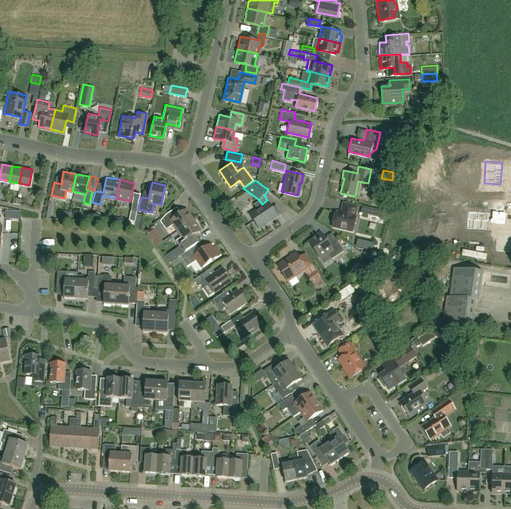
[(134,219),(138,200),(132,199),(128,218),(134,219)]
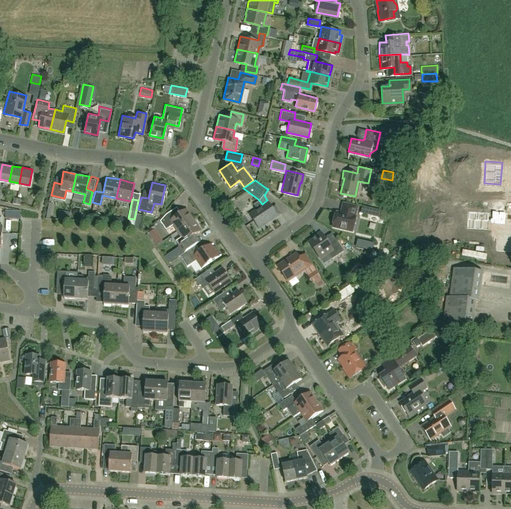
[(274,204),(271,206),(267,200),(262,204),(248,213),(257,226),(279,211),(274,204)]
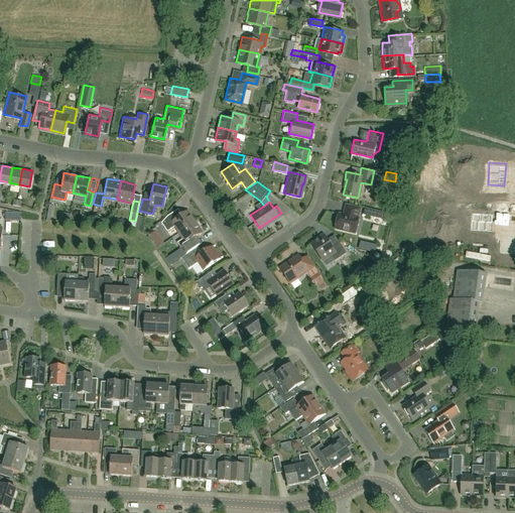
[(356,217),(359,207),(345,203),(343,213),(338,212),(335,227),(354,231),(357,217),(356,217)]
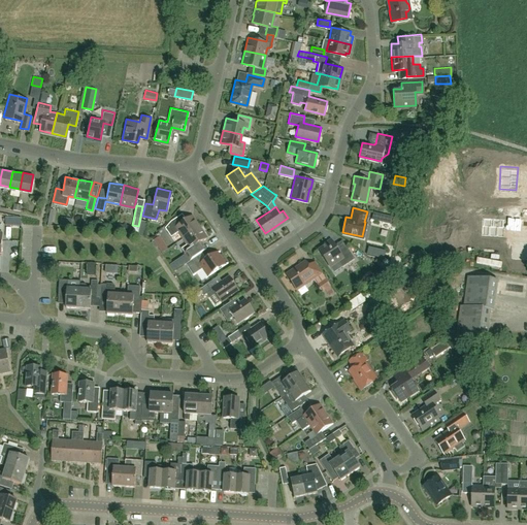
[(391,221),(392,214),(372,208),(371,216),(391,221)]
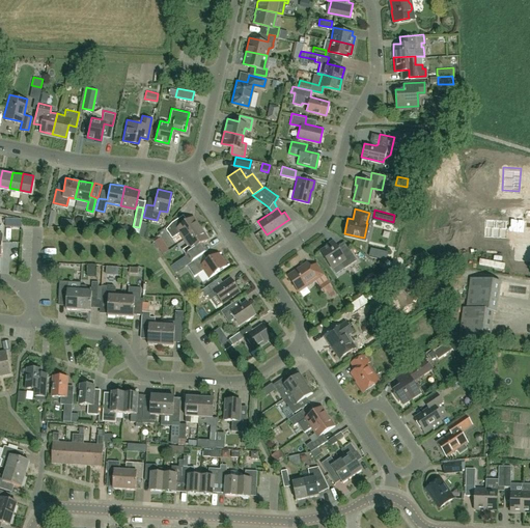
[(178,231),(183,238),(200,225),(193,215),(182,222),(177,216),(171,220),(165,227),(171,237),(178,231)]
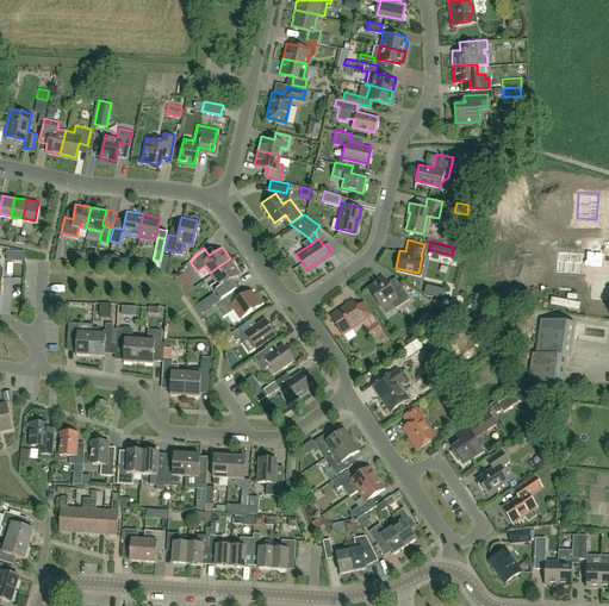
[(583,250),(557,249),(555,269),(582,270),(583,250)]
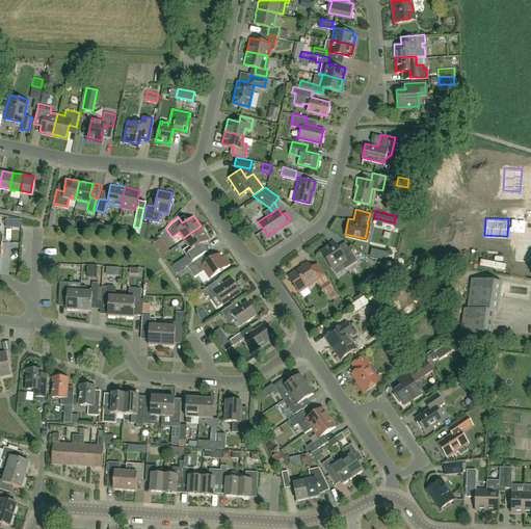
[(208,237),(201,226),(183,238),(187,244),(182,247),(189,259),(201,252),(196,245),(208,237)]
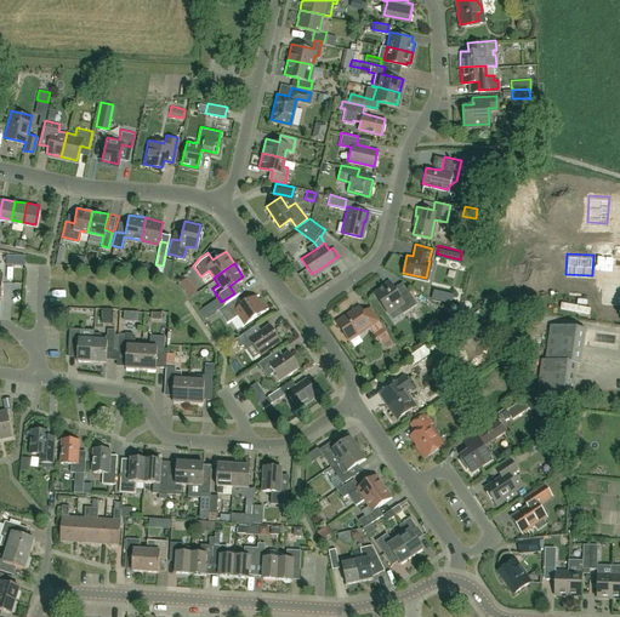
[(402,312),(416,302),(407,289),(398,295),(387,279),(373,290),(387,312),(397,304),(402,312)]
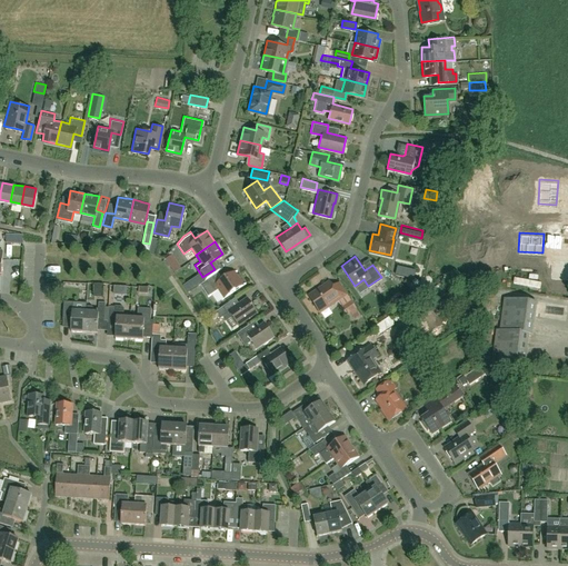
[(567,258),(550,258),(549,276),(567,277),(567,258)]
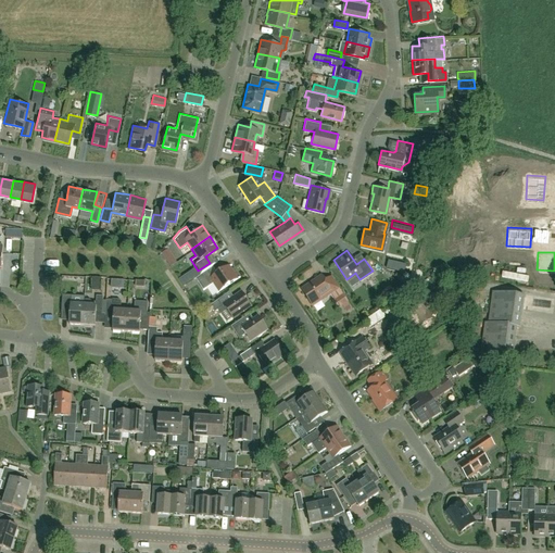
[(218,288),(236,276),(228,263),(216,271),(212,264),(194,276),(202,287),(213,280),(218,288)]
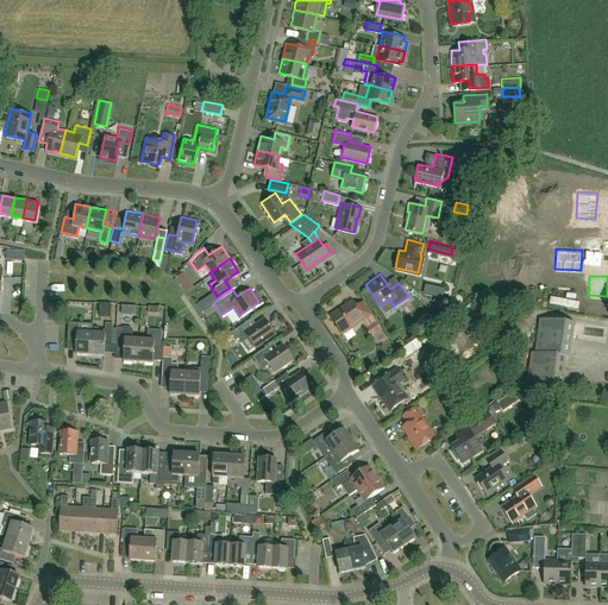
[(340,332),(363,316),(351,298),(337,308),(330,312),(331,313),(328,314),(340,332)]
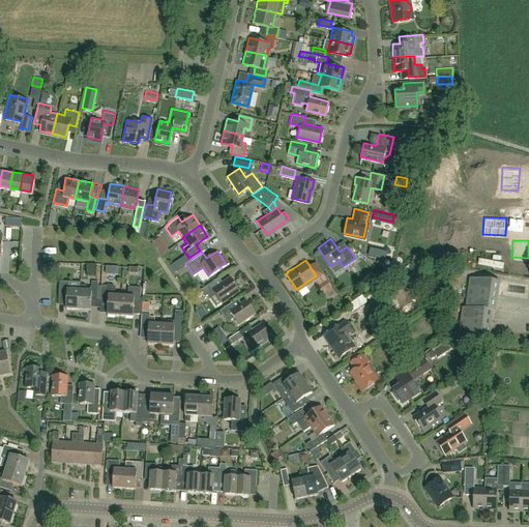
[(209,295),(214,292),(221,300),(237,288),(229,275),(223,281),(218,274),(200,288),(204,293),(207,291),(209,295)]
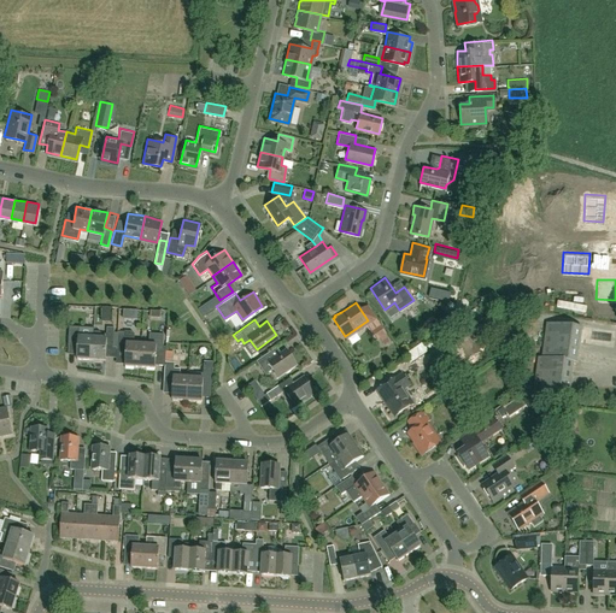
[(576,360),(581,325),(545,319),(540,354),(537,354),(532,389),(568,394),(573,360),(576,360)]
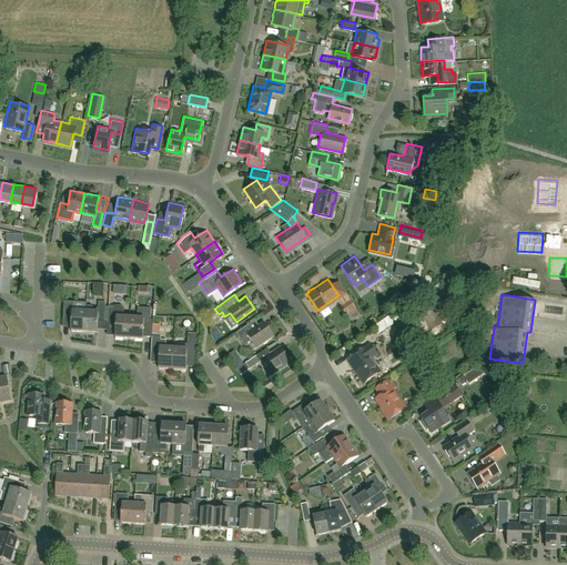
[(98,299),(97,303),(97,305),(92,305),(90,303),(87,303),(84,304),(84,309),(82,330),(95,330),(97,316),(103,318),(104,300),(98,299)]
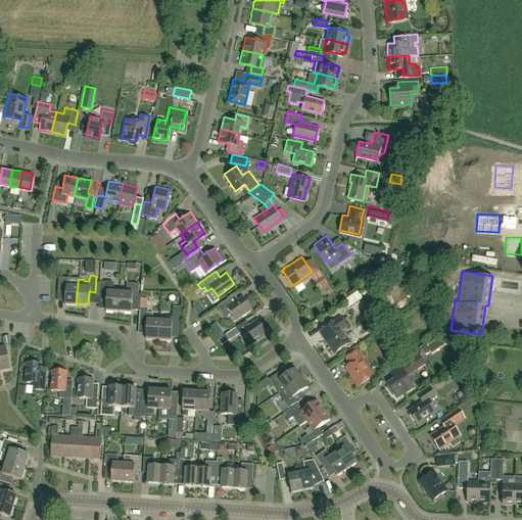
[(64,302),(76,303),(78,284),(70,283),(70,276),(58,276),(57,290),(64,290),(64,302)]
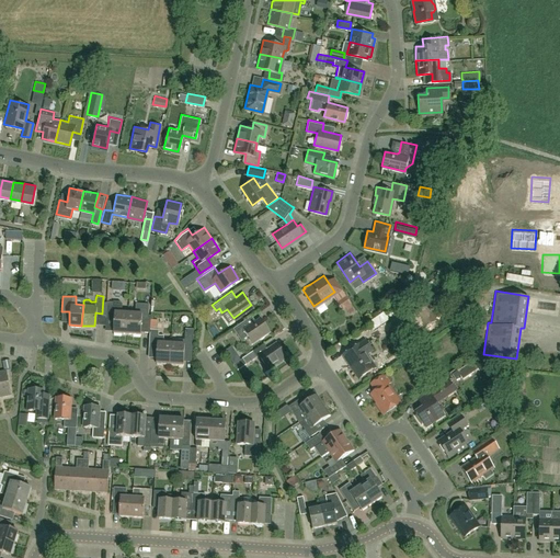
[(347,309),(354,306),(350,297),(343,300),(347,309)]
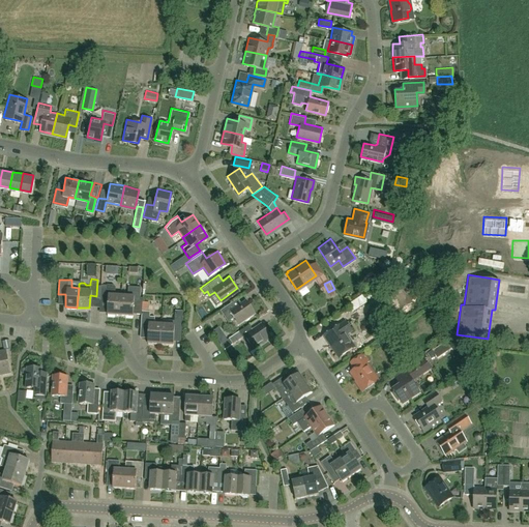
[(107,313),(119,314),(120,293),(114,293),(115,285),(113,284),(99,283),(99,299),(107,299),(107,313)]
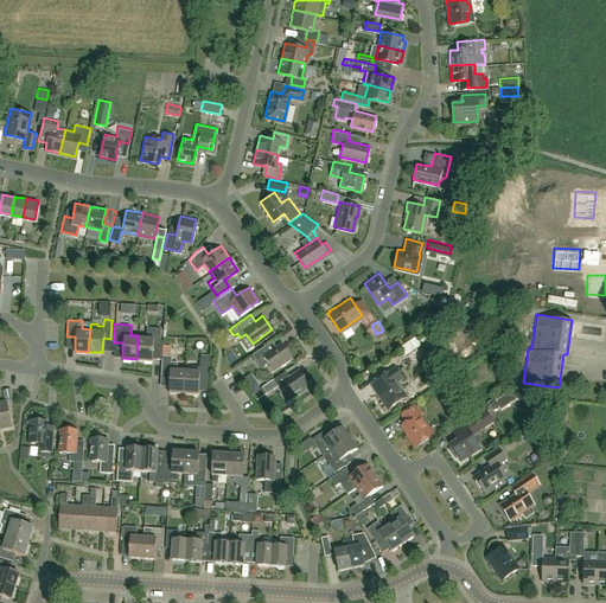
[(138,335),(136,359),(151,360),(152,342),(159,342),(160,326),(146,325),(145,335),(138,335)]
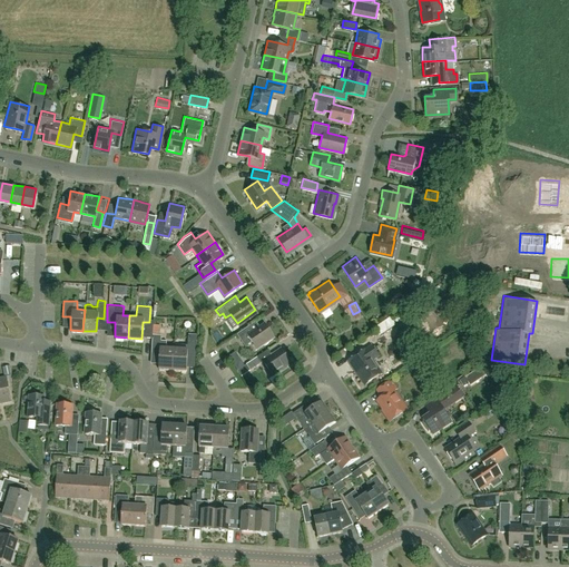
[(395,330),(390,318),(379,323),(384,335),(395,330)]
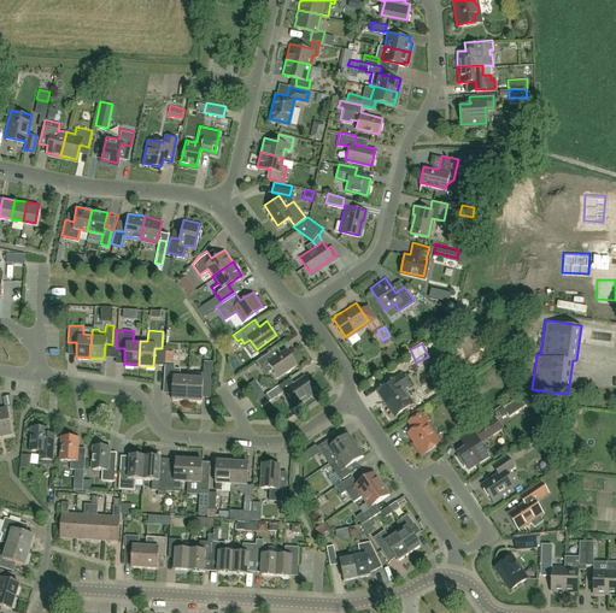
[(166,347),(165,357),(174,358),(175,348),(166,347)]
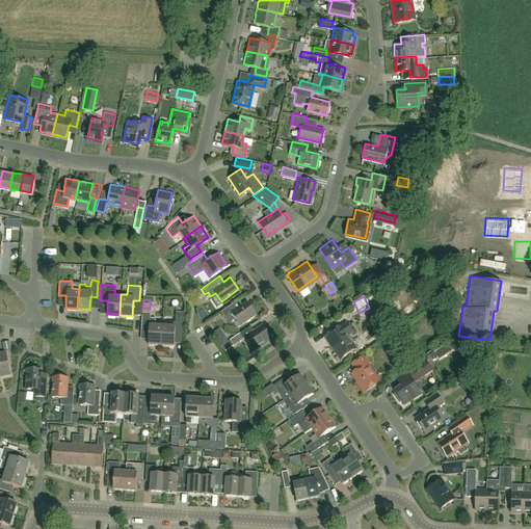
[(239,323),(255,313),(245,300),(235,308),(231,302),(220,310),(228,321),(234,316),(239,323)]
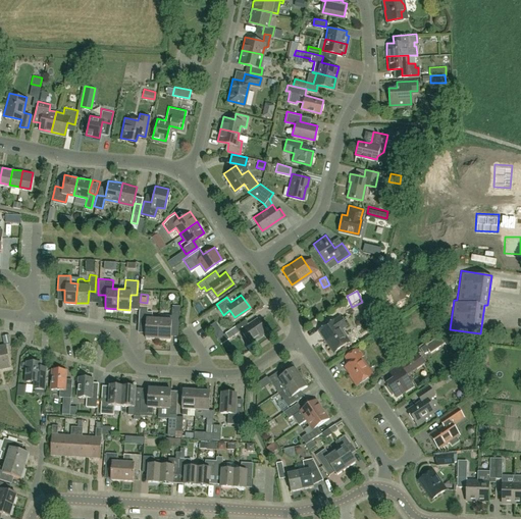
[(145,336),(157,338),(158,317),(151,316),(151,310),(146,310),(147,305),(139,304),(138,320),(146,321),(145,336)]
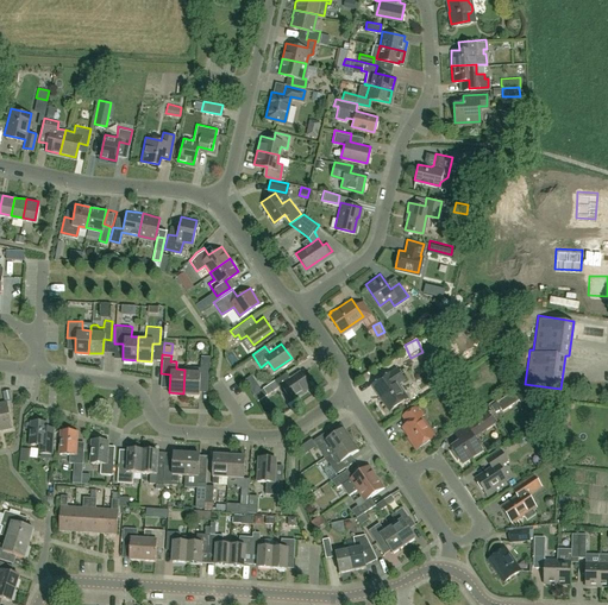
[(192,370),(185,370),(183,394),(198,394),(199,377),(208,377),(208,363),(199,363),(199,365),(192,365),(192,370)]
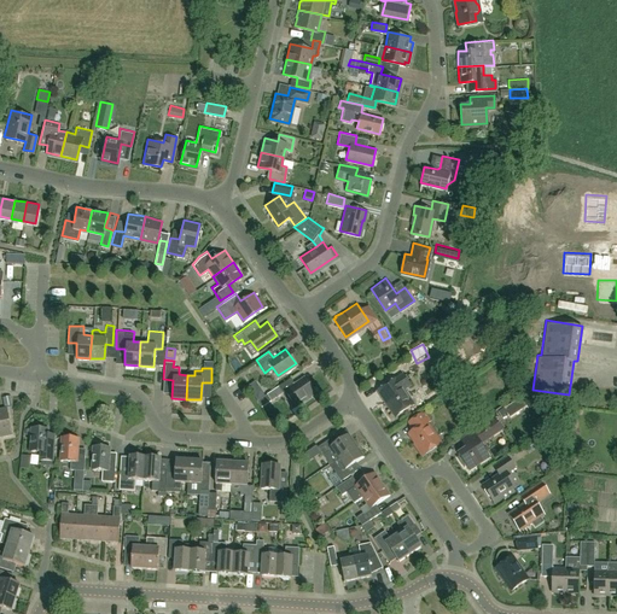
[(394,414),(412,401),(402,387),(409,382),(401,372),(377,389),(394,414)]
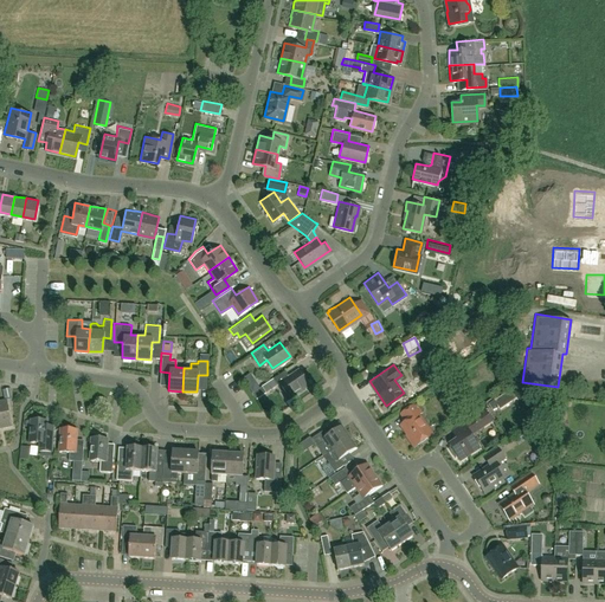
[(262,383),(266,390),(275,384),(277,383),(285,395),(287,394),(288,395),(308,382),(298,368),(289,375),(284,368),(272,376),(270,377),(262,383)]
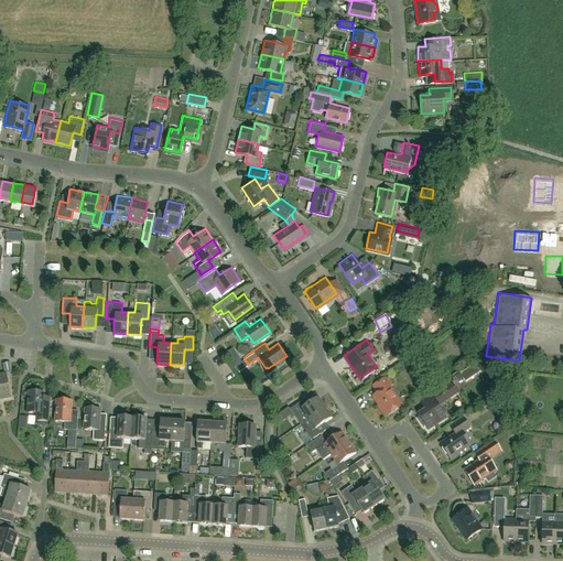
[(458,371),(464,379),(478,370),(475,364),(471,364),(458,371)]
